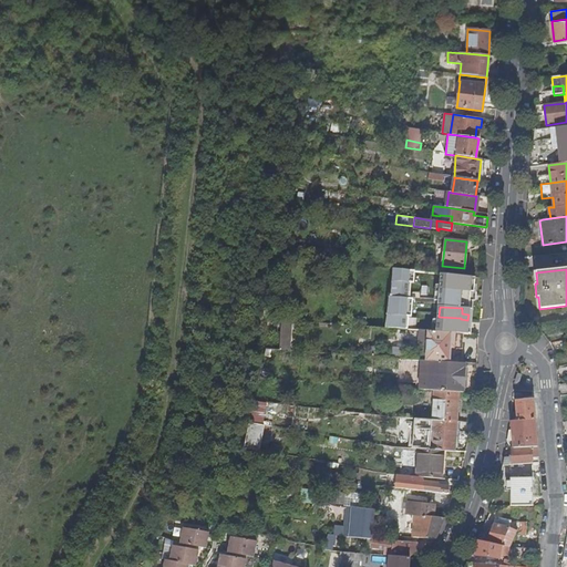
[(457,319),(444,318),(443,331),(456,332),(457,319)]
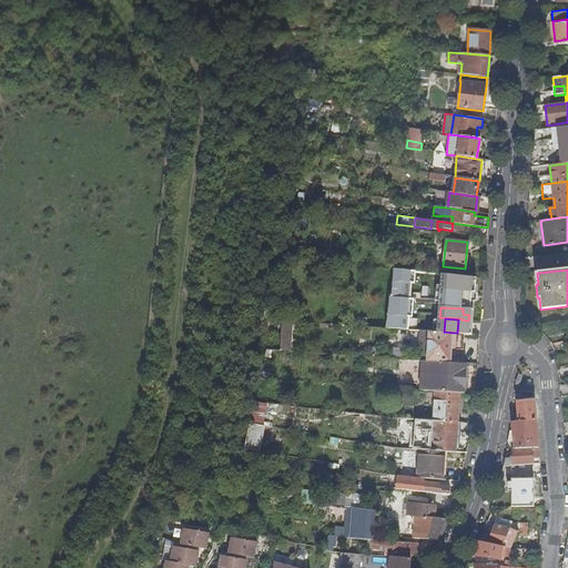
[(281,322),(273,322),(266,351),(273,352),(288,353),(290,322),(281,322)]
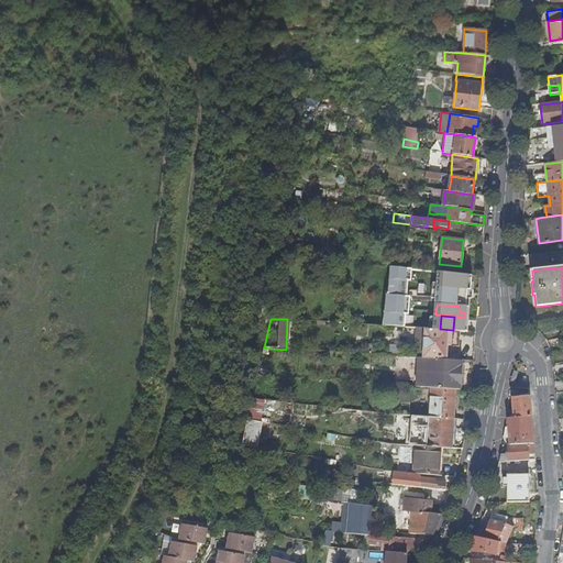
[(456,331),(416,329),(416,340),(415,344),(410,357),(418,359),(450,361),(450,354),(446,354),(448,346),(455,346),(456,331)]
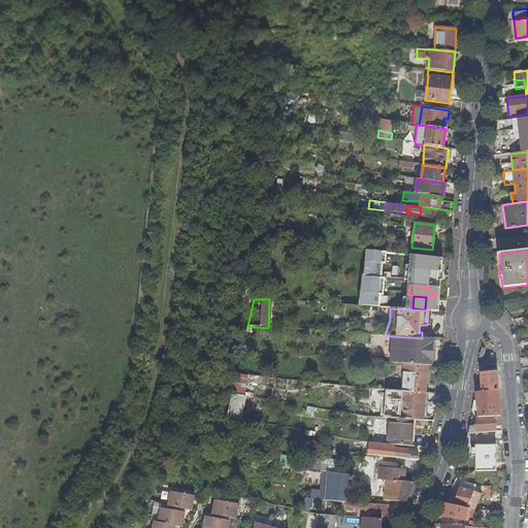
[(527,317),(517,320),(518,335),(527,333),(527,317)]
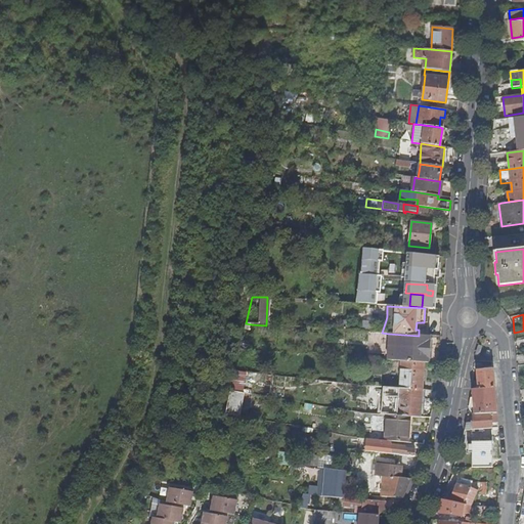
[(523,331),(514,333),(516,347),(523,345),(523,331)]
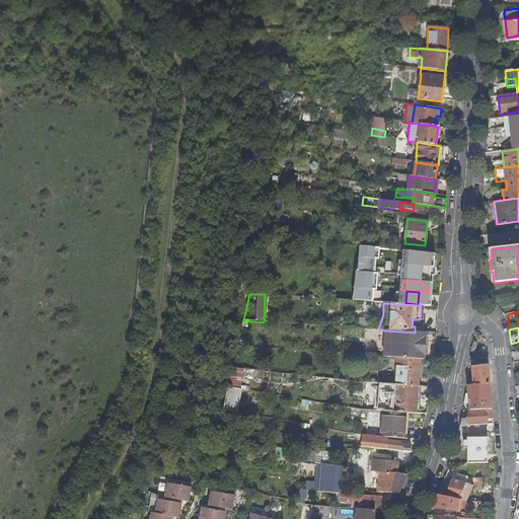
[(385,330),(383,357),(396,358),(419,359),(424,360),(426,332),(415,332),(385,330)]
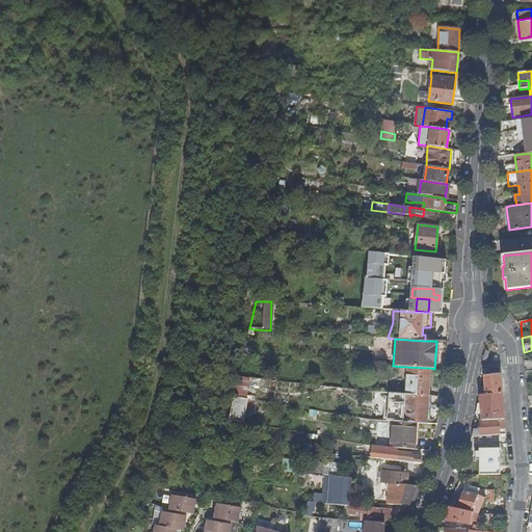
[(429,368),(406,367),(405,394),(428,396),(429,368)]
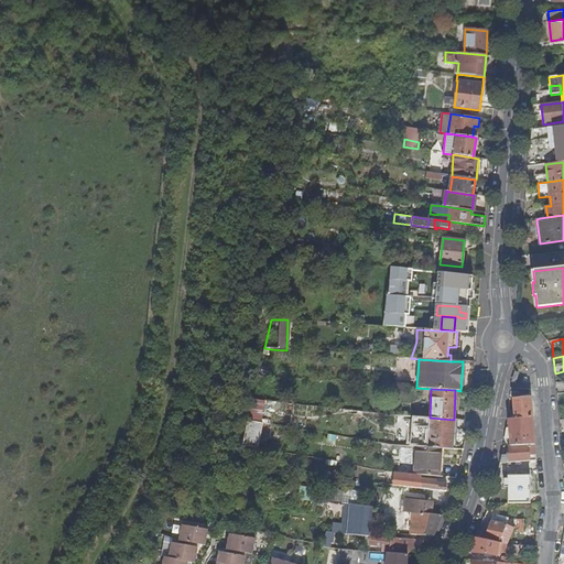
[(513,411),(508,411),(507,420),(511,419),(532,418),(530,398),(513,400),(513,411)]
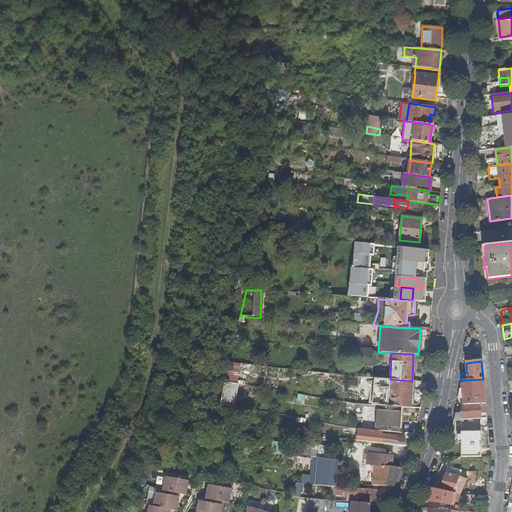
[(228,362),(223,381),(230,382),(237,383),(242,384),(247,365),(234,363),(228,362)]
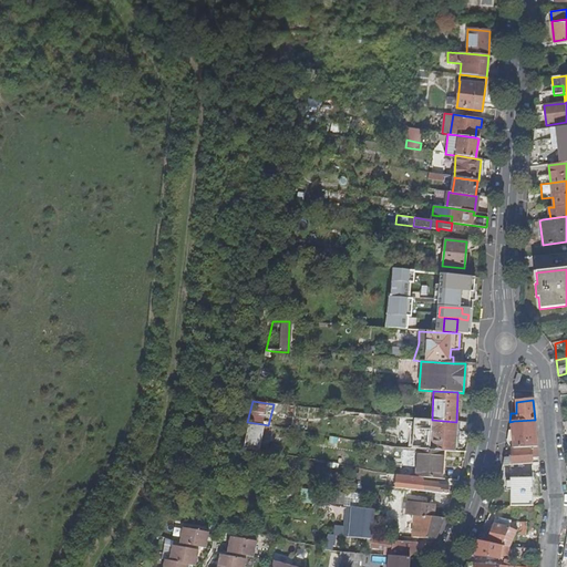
[(432,420),(423,420),(422,450),(430,451),(432,420)]
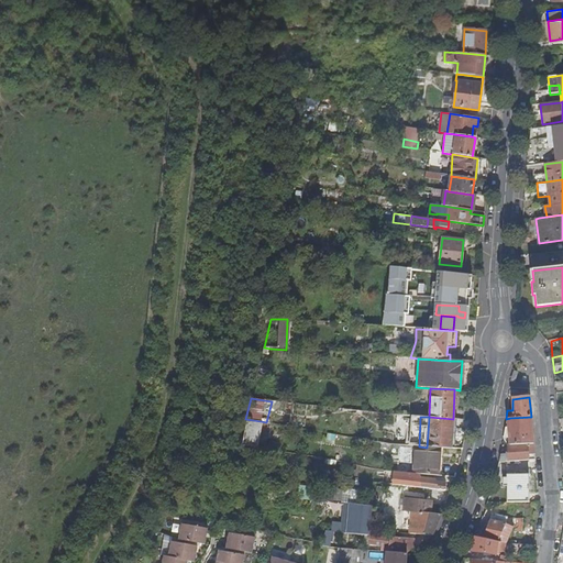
[(453,419),(429,417),(427,448),(443,449),(454,449),(454,440),(452,440),(453,419)]
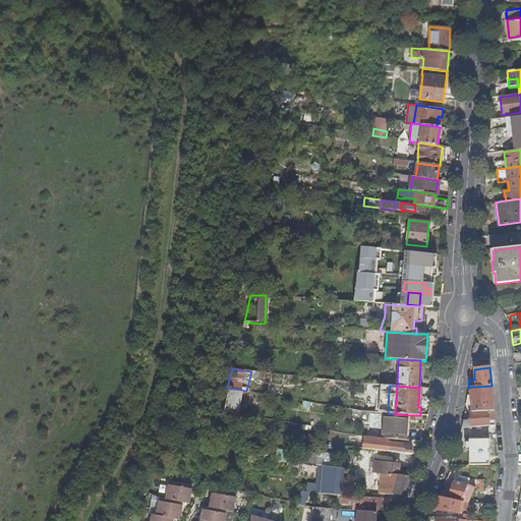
[(473,398),(467,399),(466,405),(471,405),(471,412),(494,411),(491,386),(472,387),(473,398)]
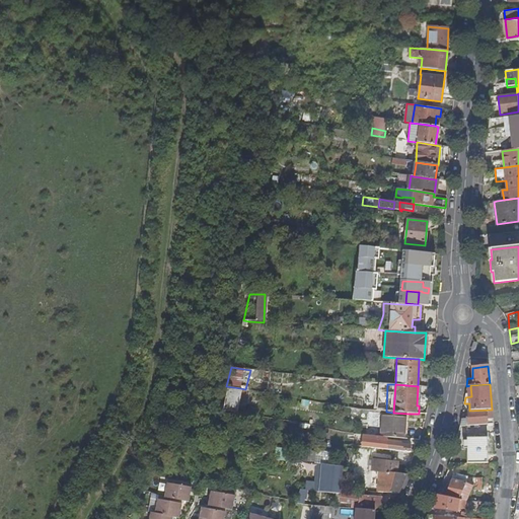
[(226,386),(220,410),(235,413),(240,388),(233,387),(226,386)]
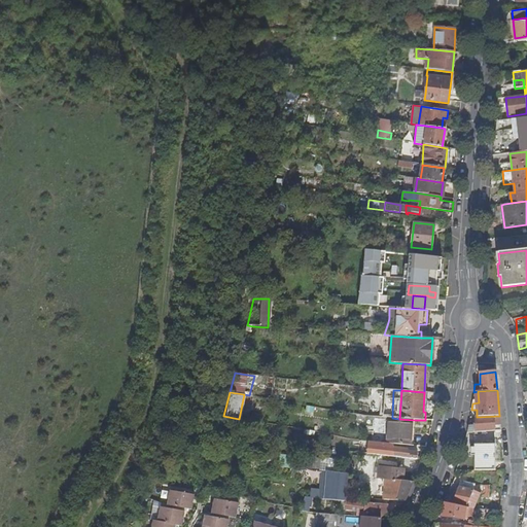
[(500,430),(499,416),(477,417),(476,417),(476,424),(468,425),(466,432),(473,432),(495,431),(500,430)]
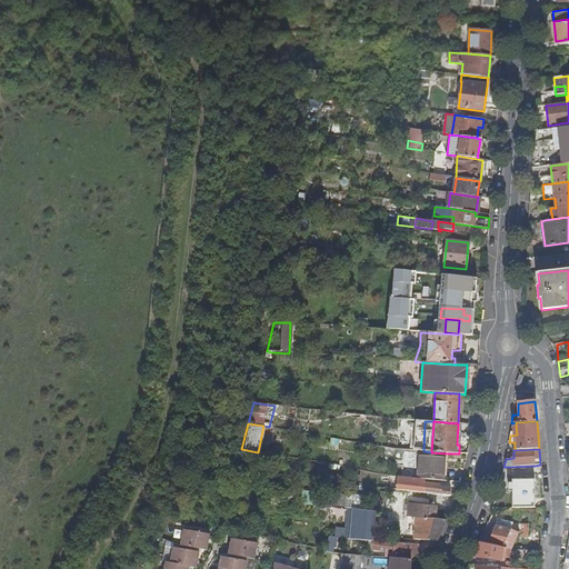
[(419,479),(445,481),(448,453),(431,452),(423,451),(421,451),(419,479)]
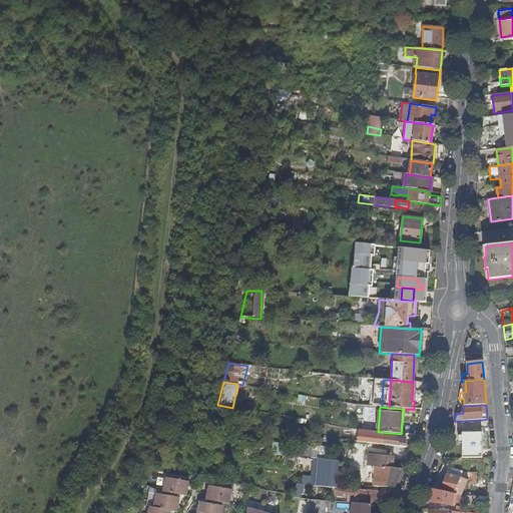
[(482,420),(461,421),(462,458),(482,458),(482,420)]
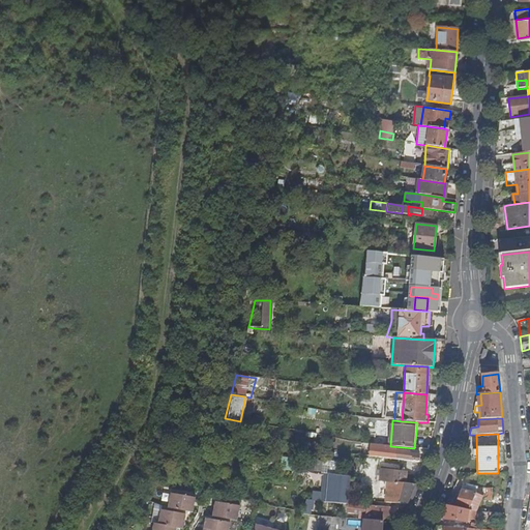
[(383,458),(418,462),(419,455),(410,454),(408,452),(394,450),(394,451),(394,457),(384,455),(384,454),(383,458)]
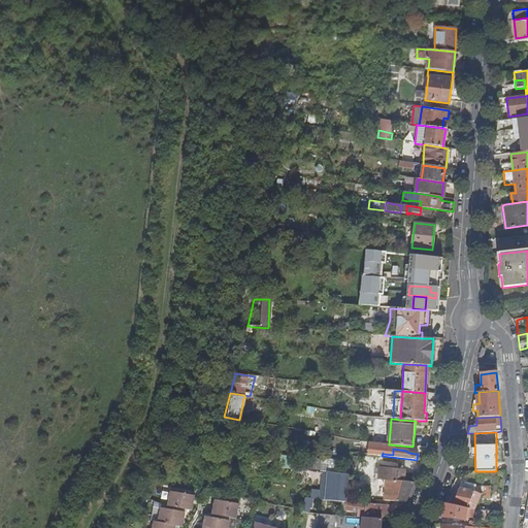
[(315,458),(311,470),(320,471),(322,459),(315,458)]
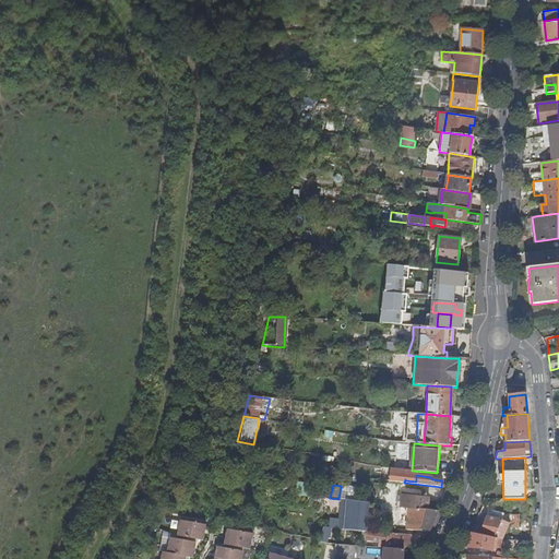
[(429,498),(403,494),(402,507),(409,507),(428,509),(429,498)]
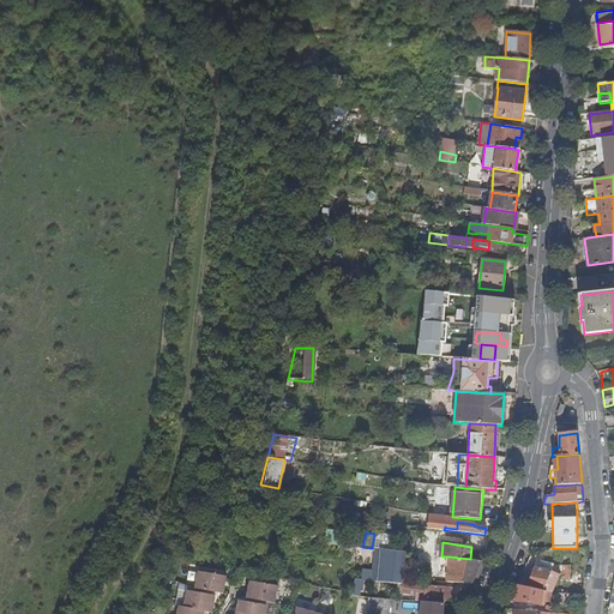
[(362,571),(362,579),(363,579),(399,583),(403,583),(404,579),(405,552),(381,549),(380,569),(375,572),(362,571)]
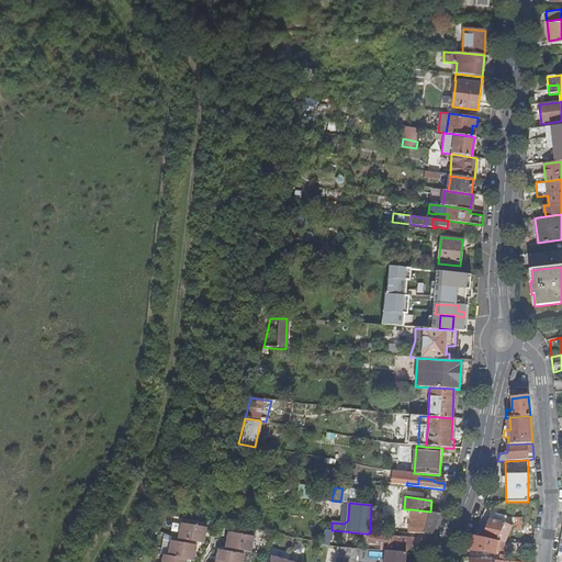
[(430,512),(412,509),(409,532),(431,534),(441,514),(430,512)]
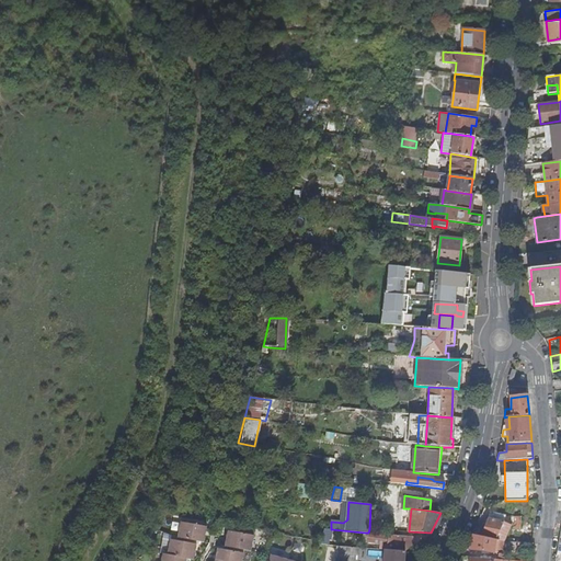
[(481,536),(505,540),(512,524),(503,521),(488,518),(481,536)]
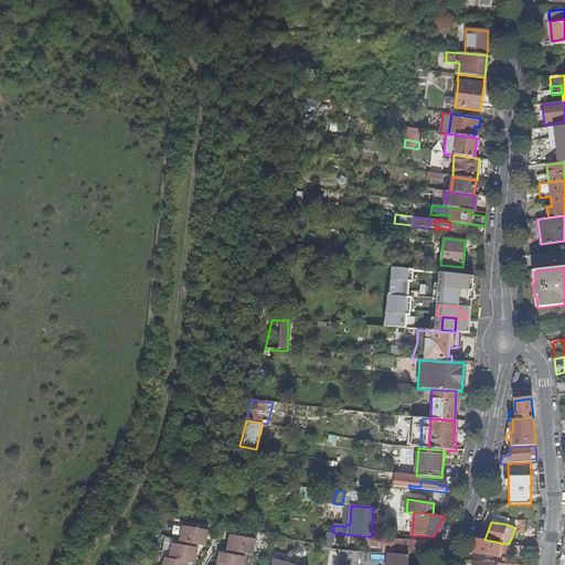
[(181,528),(179,540),(204,545),(208,532),(181,528)]
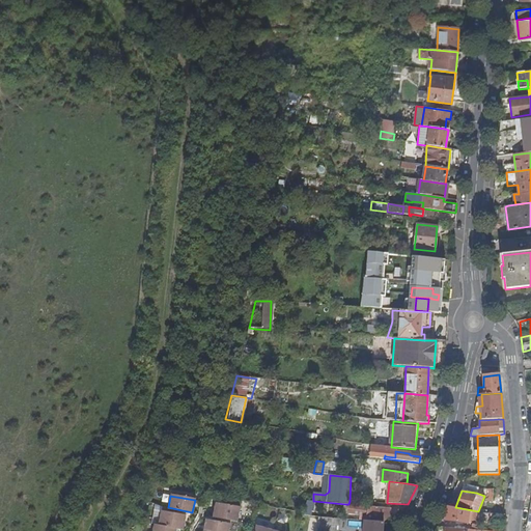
[(307,500),(304,512),(303,514),(310,515),(310,509),(313,510),(314,501),(313,501),(307,500)]
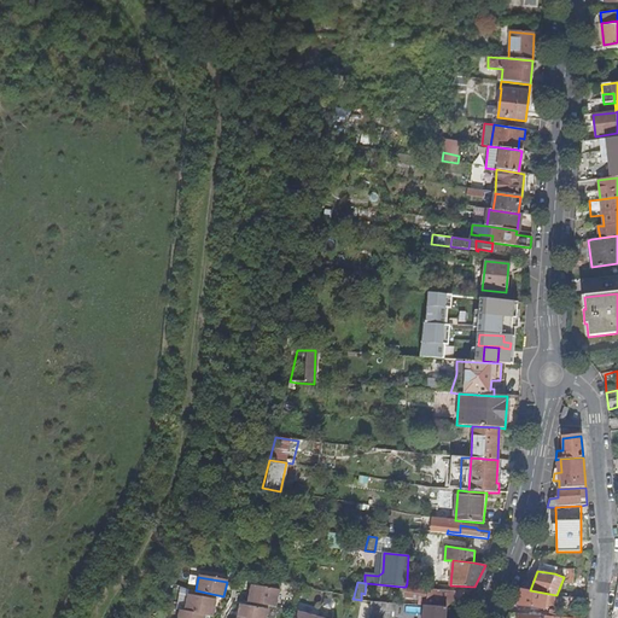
[(251,587),(248,601),(275,607),(278,592),(251,587)]
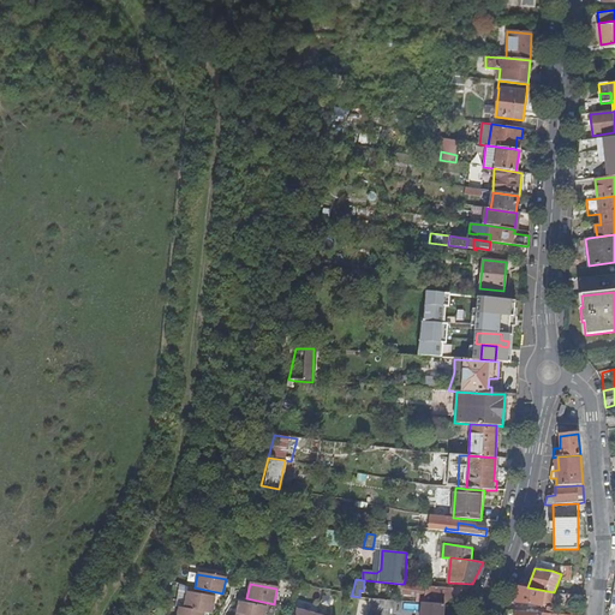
[(418,596),(417,602),(422,602),(443,604),(445,596),(451,597),(452,589),(427,586),(427,587),(404,584),(400,584),(399,595),(404,596),(405,593),(418,596)]
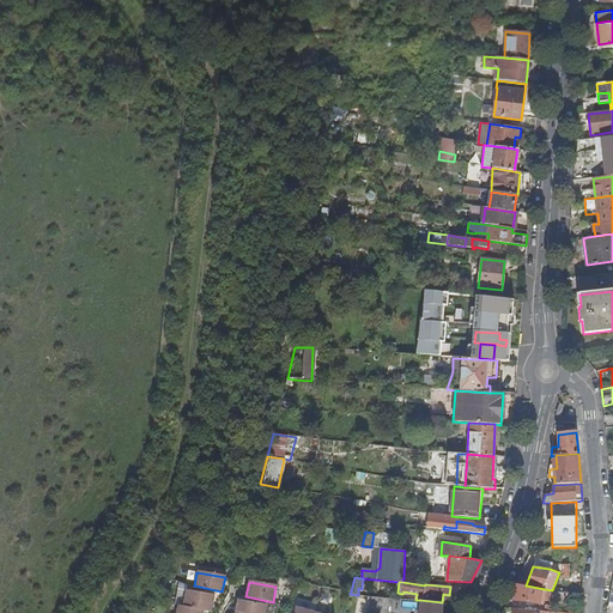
[(526,586),(516,584),(510,600),(544,604),(544,600),(550,600),(552,590),(526,586)]
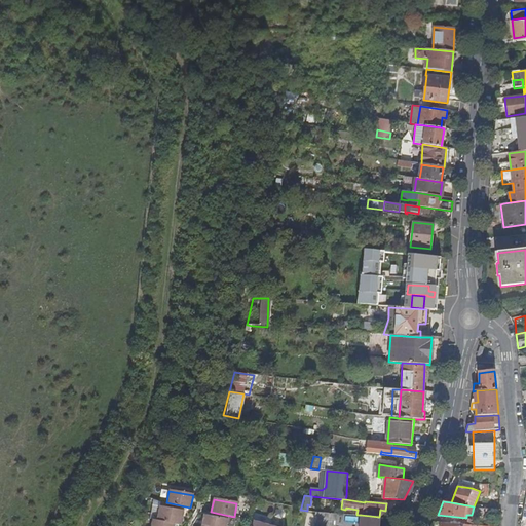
[(190,508),(166,502),(165,506),(190,511),(190,508)]
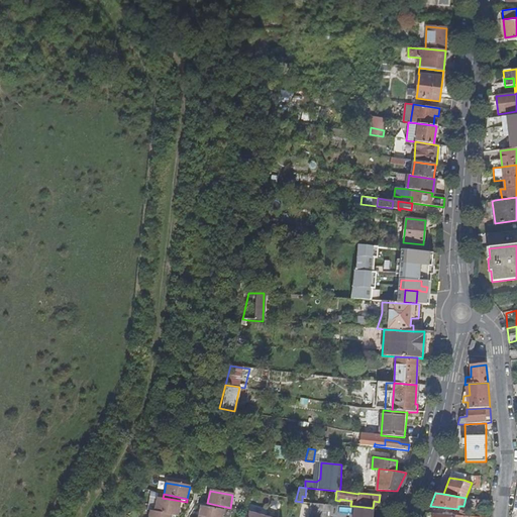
[(148,512),(147,516),(171,516),(172,516),(173,516),(177,516),(180,503),(157,499),(154,513),(148,512)]
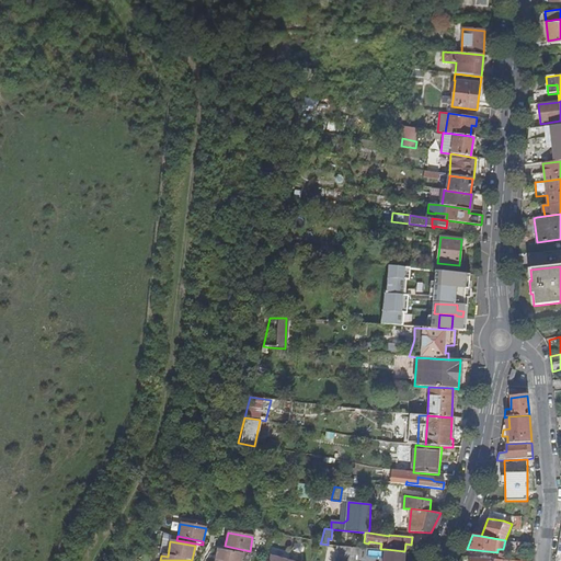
[(529,551),(530,544),(517,541),(516,549),(529,551)]
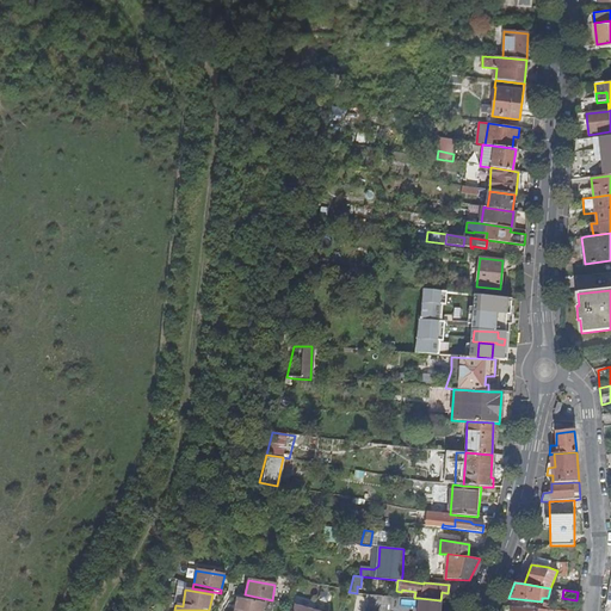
[(389,610),(392,597),(368,594),(365,610),(389,610)]
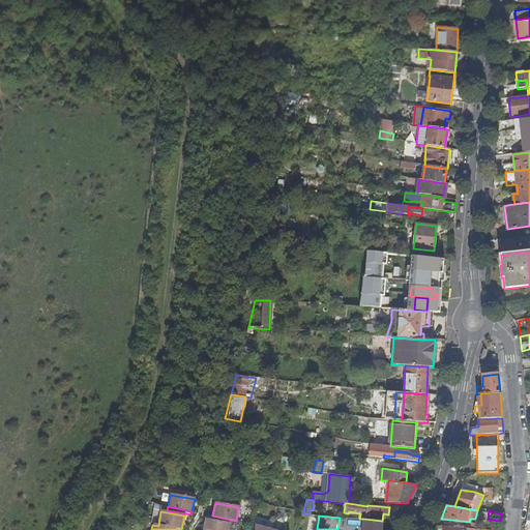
[(363,519),(362,529),(381,529),(382,521),(363,519)]
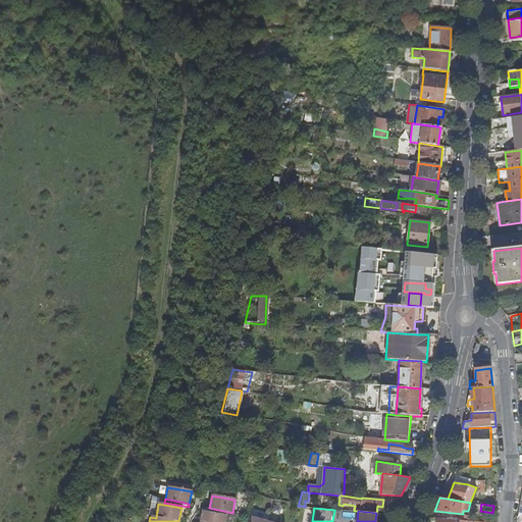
[(224,521),(225,516),(202,512),(199,521),(224,521)]
